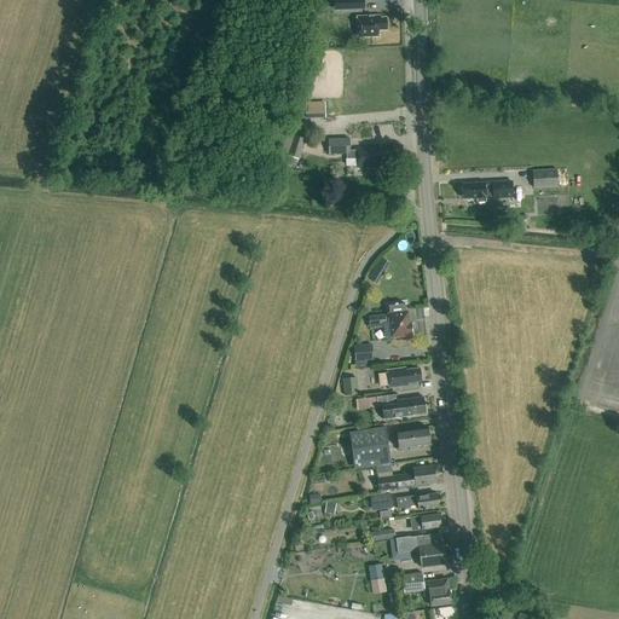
[(333,0),(334,10),(364,9),(364,0),(333,0)]
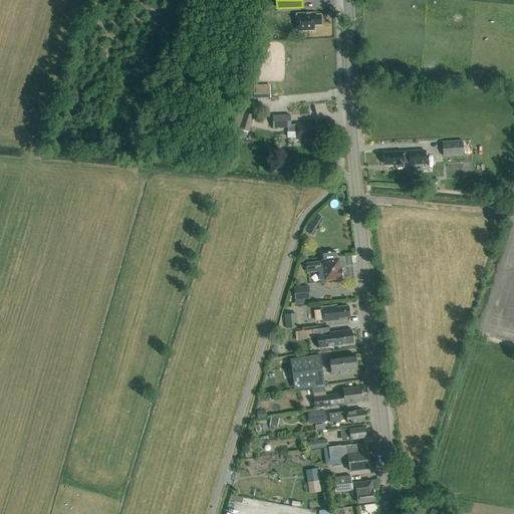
[(316,15),(316,13),(299,14),(299,15),(294,15),(294,22),(299,22),(299,27),(308,26),(308,27),(315,27),(315,24),(320,24),(320,15),(316,15)]
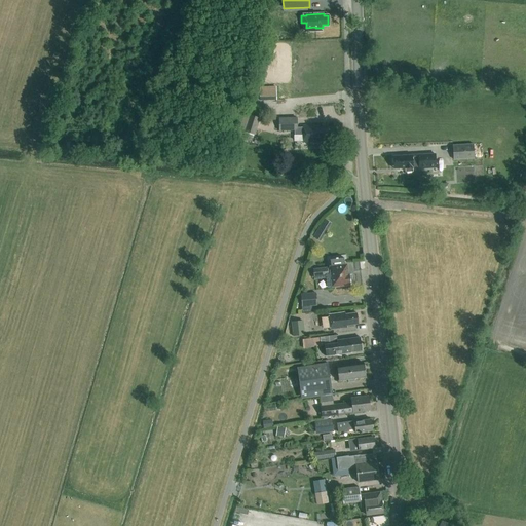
[(276,36),(292,36),(292,29),(287,29),(287,24),(276,23),(276,36)]
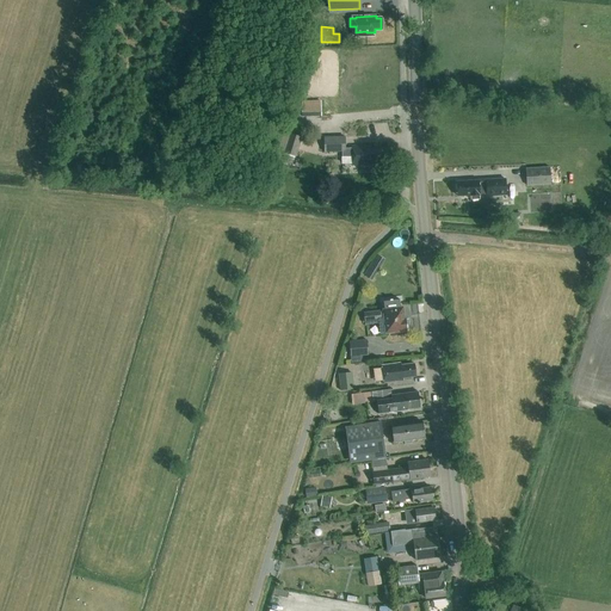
[(302,117),(321,116),(321,100),(301,102),(302,117)]
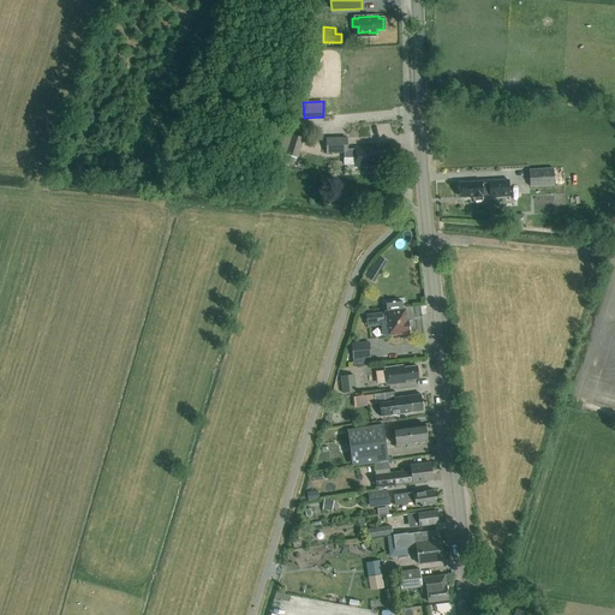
[(308,147),(310,139),(286,132),(281,147),(287,149),(285,154),(286,154),(286,155),(279,153),(275,163),(293,168),(297,157),(298,157),(302,145),(308,147)]
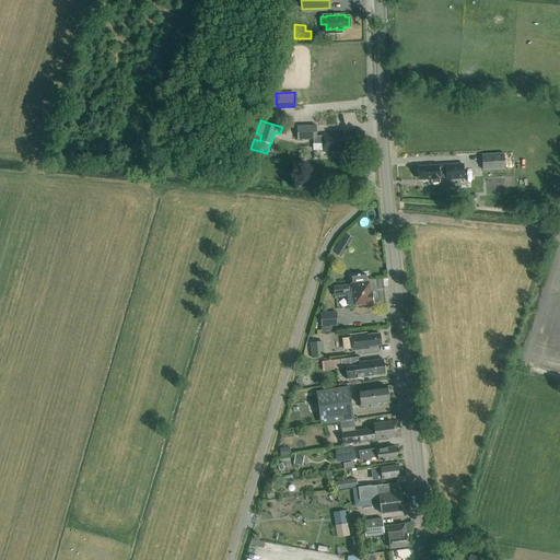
[(316,136),(316,125),(296,125),(298,140),(314,139),(314,143),(323,143),(323,152),(339,151),(339,149),(354,148),(353,136),(336,136),(336,133),(323,133),(323,136),(316,136)]
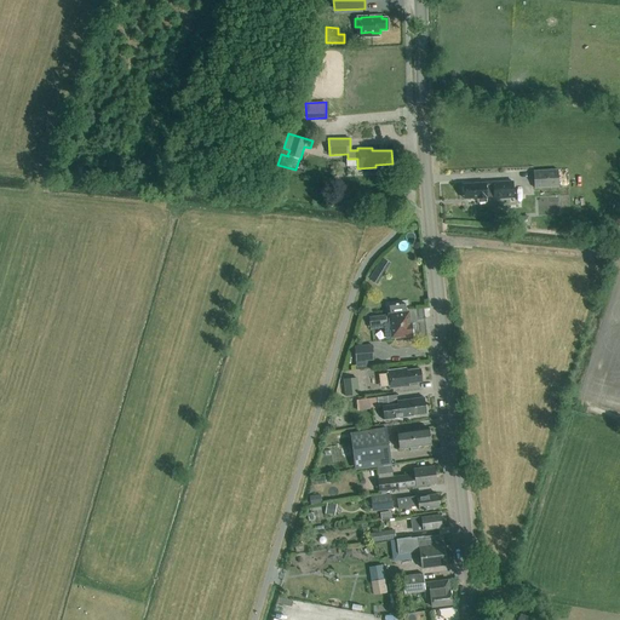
[(534,189),(560,187),(558,170),(533,171),(534,189)]
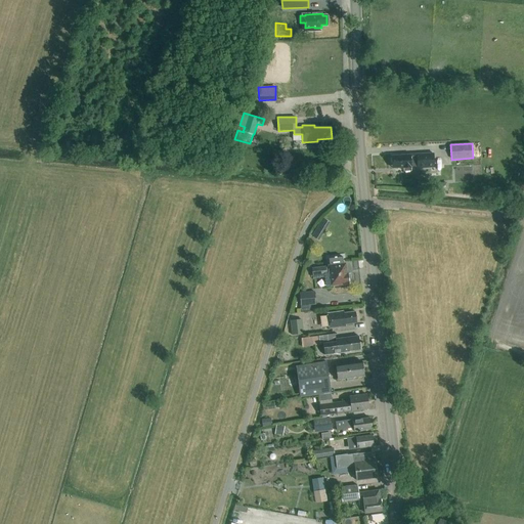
[(434,168),(434,154),(391,156),(392,168),(403,167),(403,171),(410,171),(410,169),(434,168)]
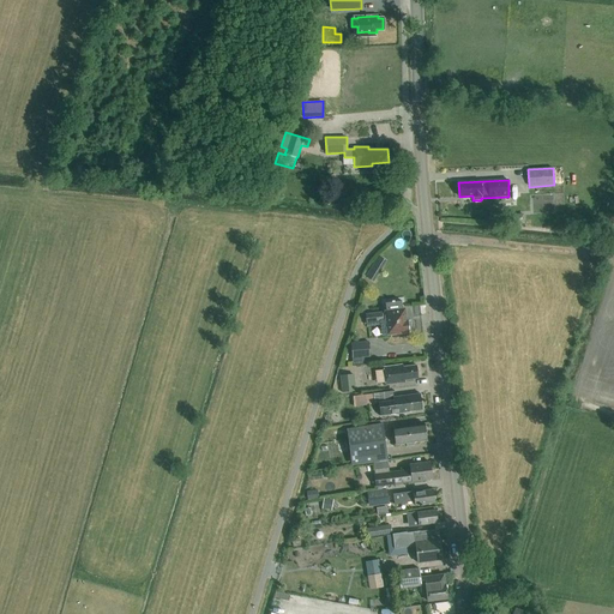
[(523,214),(510,215),(510,224),(523,223),(523,214)]
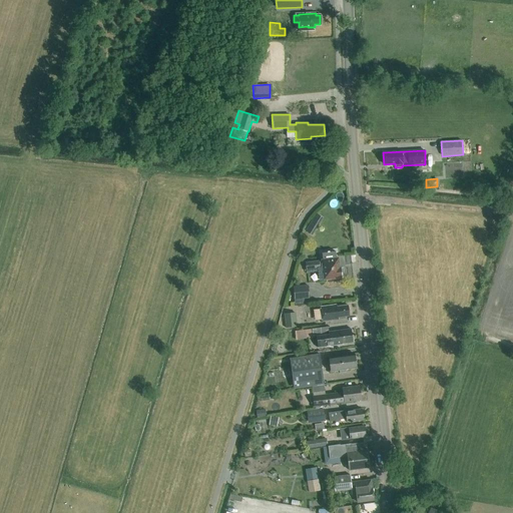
[(508,186),(500,184),(498,192),(508,195),(509,194),(510,194),(511,190),(509,189),(510,186),(509,185),(508,186)]
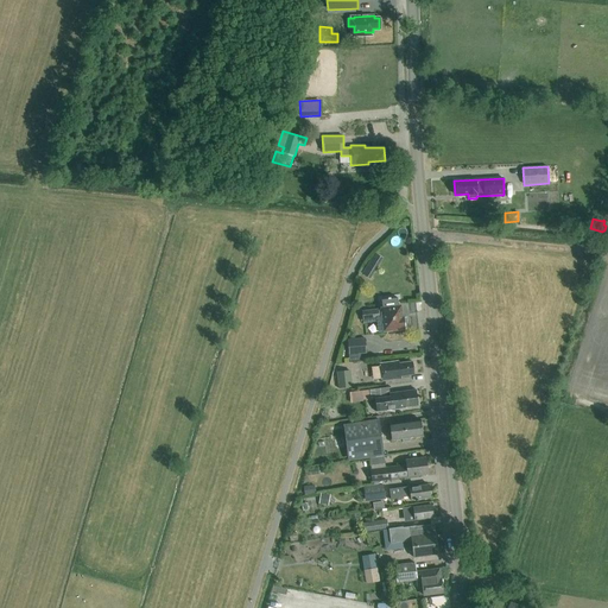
[(401,317),(400,306),(381,309),(381,310),(378,310),(378,309),(361,311),(362,320),(379,318),(379,317),(382,316),(384,330),(407,328),(406,317),(401,317)]
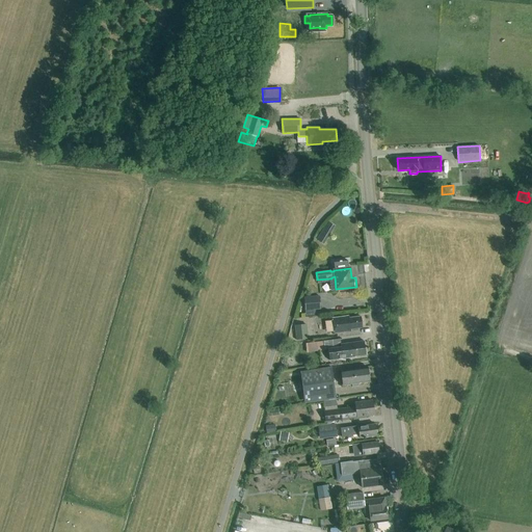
[(306,311),(320,309),(319,295),(303,297),(306,311)]
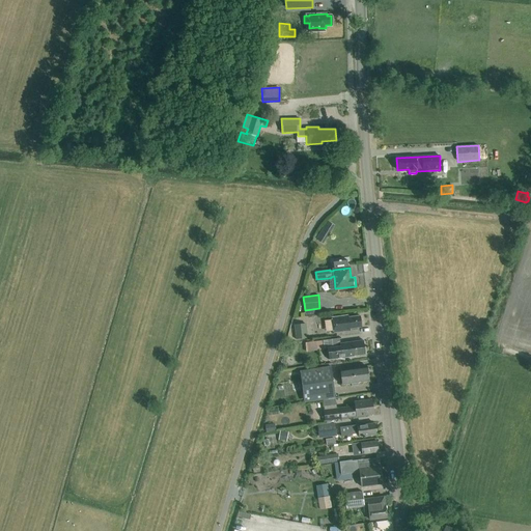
[(347,317),(347,315),(331,317),(331,319),(325,320),(326,332),(333,331),(333,333),(350,331),(350,329),(361,328),(360,315),(347,317)]
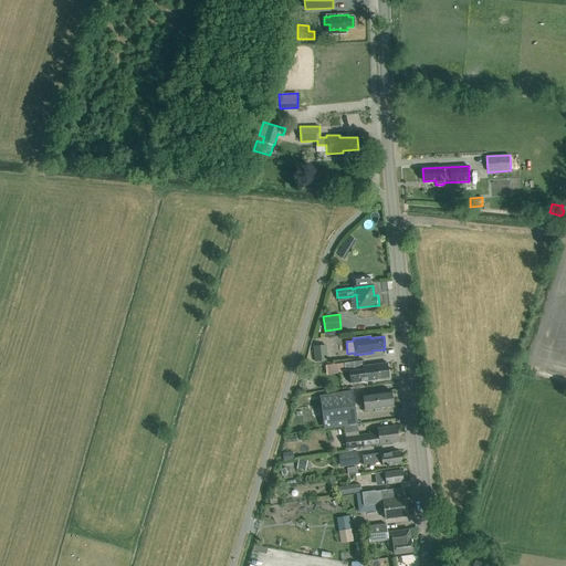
[(315,362),(328,360),(326,345),(313,346),(315,362)]
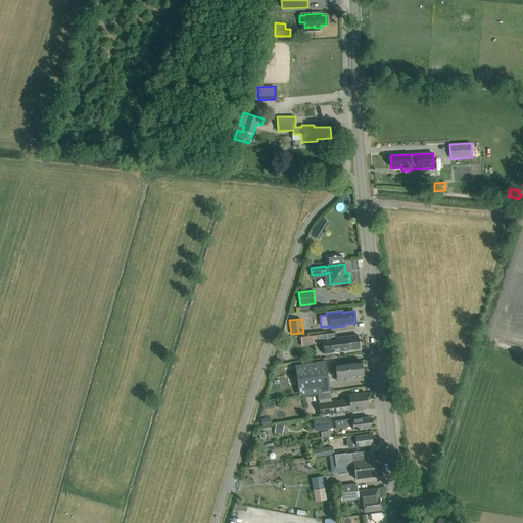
[(334,338),(334,333),(300,337),(301,345),(322,343),(323,354),(324,354),(325,355),(330,355),(330,353),(347,351),(348,350),(360,348),(358,335),(358,336),(334,338)]
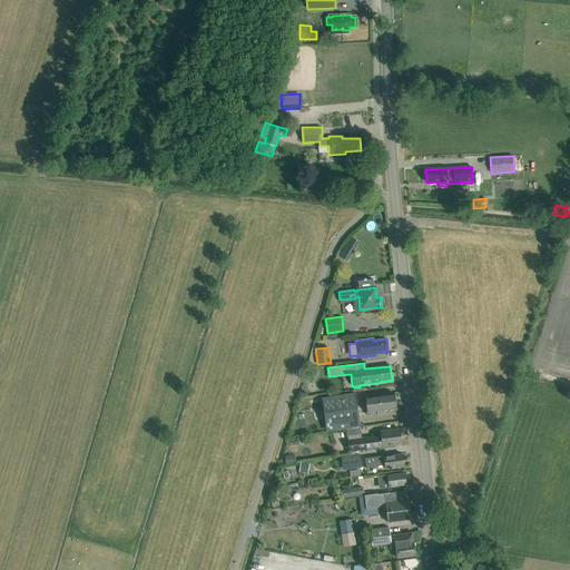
[(325,430),(359,424),(354,393),(322,397),(325,430)]
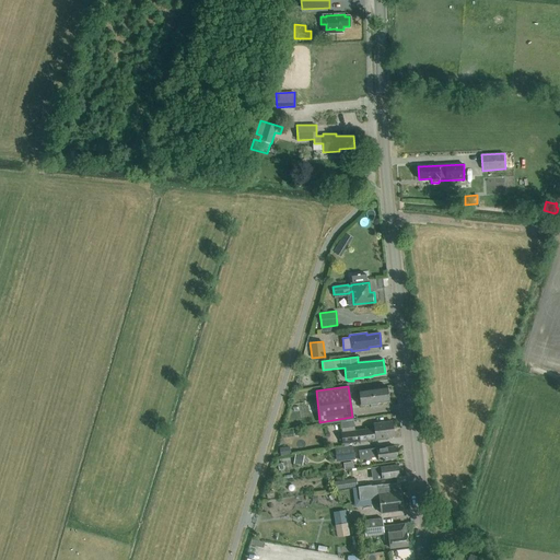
[(377,406),(377,404),(388,401),(386,386),(359,391),(361,406),(371,405),(371,407),(377,406)]
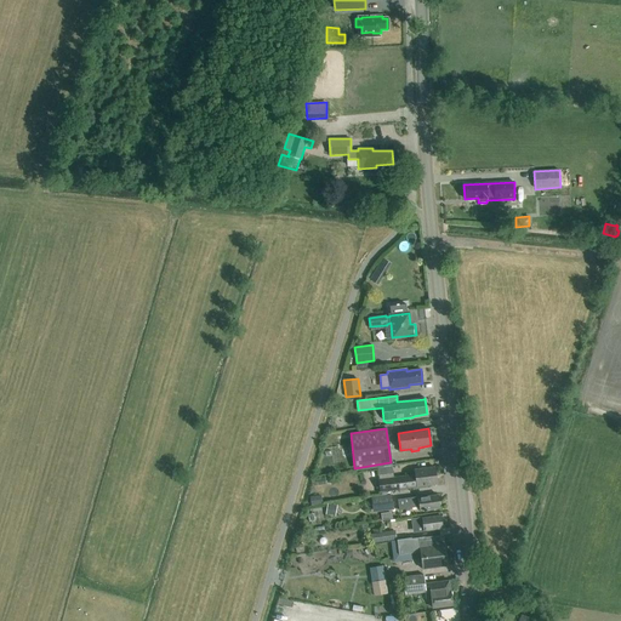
[(386,495),(386,491),(436,484),(433,467),(414,469),(415,476),(379,480),(380,493),(381,493),(382,495),(386,495)]
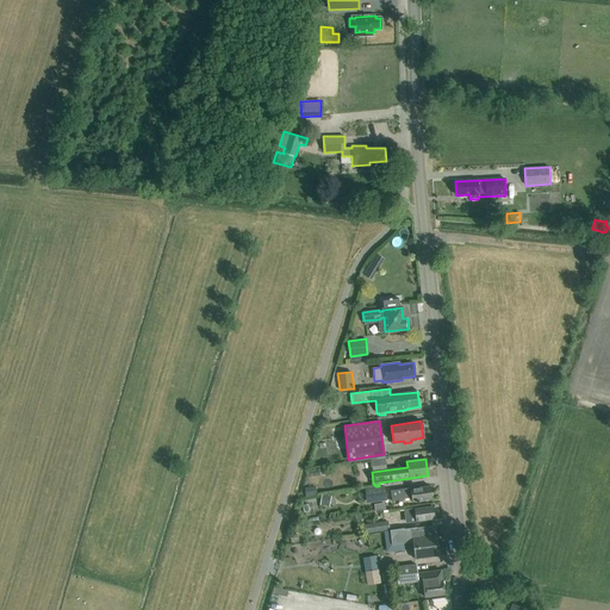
[(383,486),(383,484),(380,484),(380,486),(365,489),(366,503),(387,500),(385,486),(383,486)]
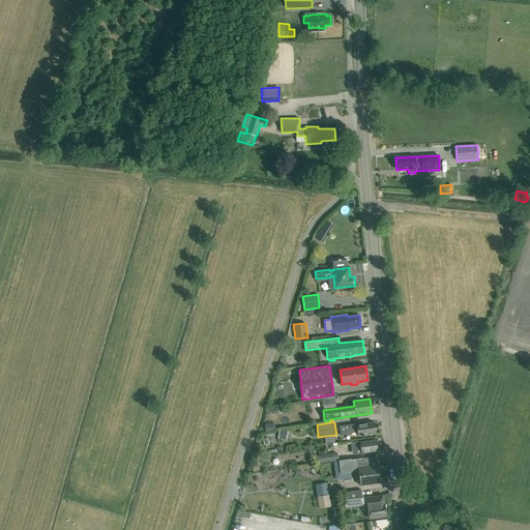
[(274,422),(265,424),(266,432),(275,430),(274,422)]
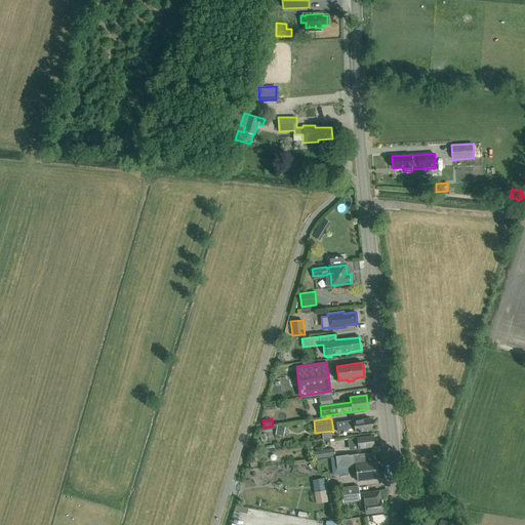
[(371,430),(370,418),(353,420),(345,421),(338,422),(336,423),(337,431),(341,430),(344,432),(347,432),(348,430),(354,429),(355,432),(371,430)]
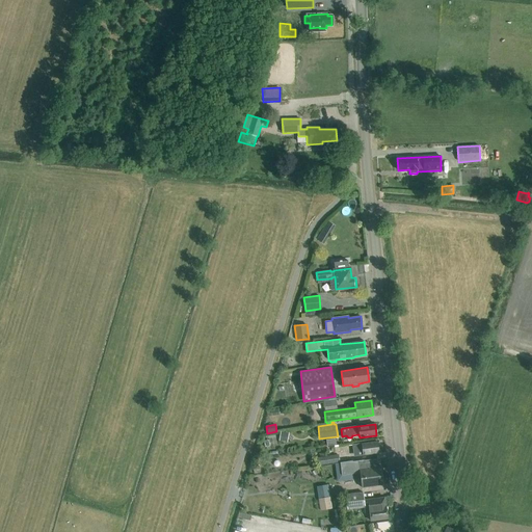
[(289,432),(281,431),(280,441),(287,442),(289,432)]
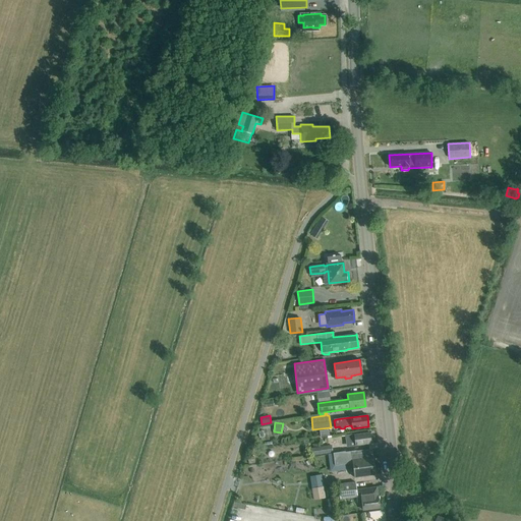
[(329,436),(328,429),(320,430),(321,437),(328,437),(328,438),(333,438),(332,436),(329,436)]
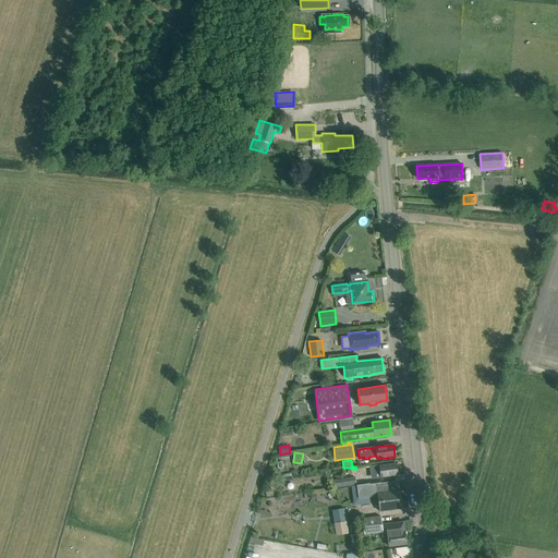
[(397,475),(396,463),(379,465),(370,466),(371,476),(374,475),(374,478),(397,475)]
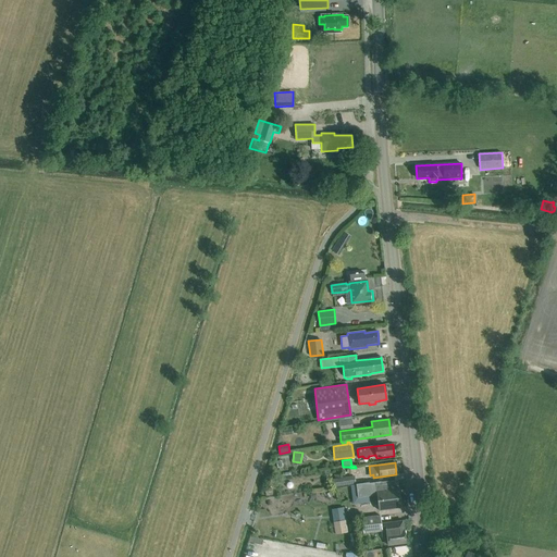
[(334,487),(356,484),(355,475),(332,479),(334,487)]
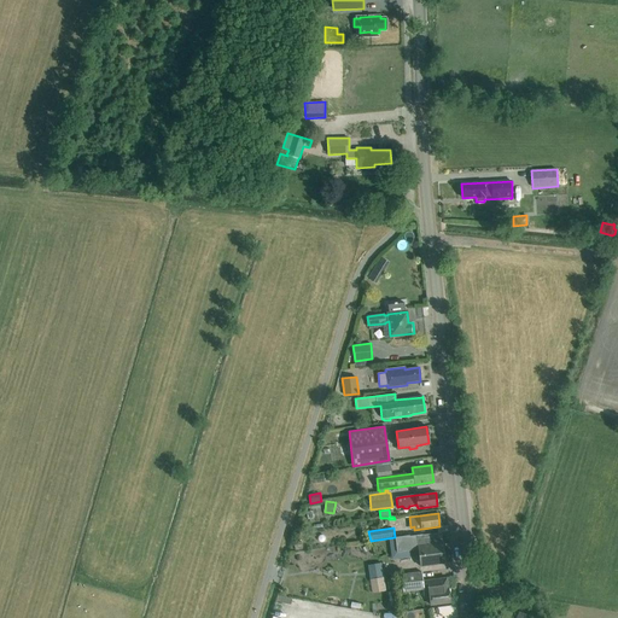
[(442,541),(441,532),(421,535),(409,536),(409,535),(395,537),(396,552),(418,549),(420,566),(444,564),(442,541)]
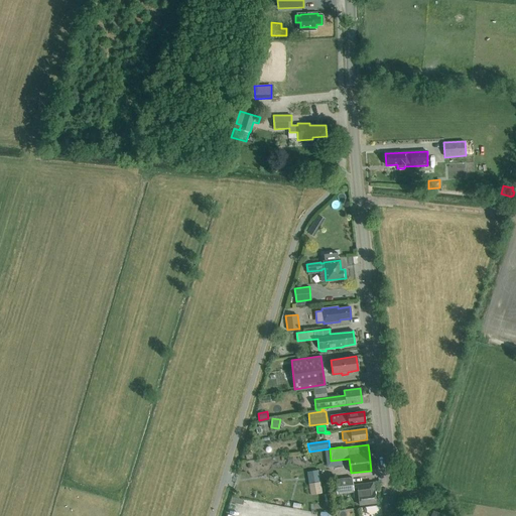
[(353,485),(352,478),(336,480),(337,494),(353,492),(354,495),(358,494),(359,505),(375,503),(374,491),(374,492),(372,483),(353,485)]
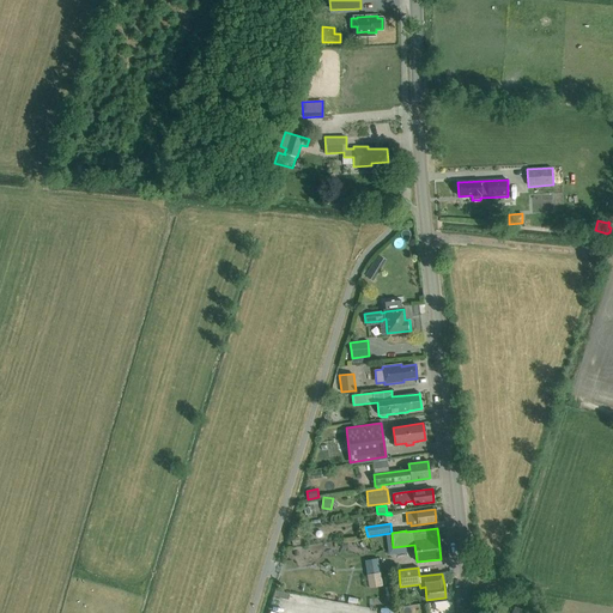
[(380,574),(366,575),(369,588),(381,587),(380,574)]
